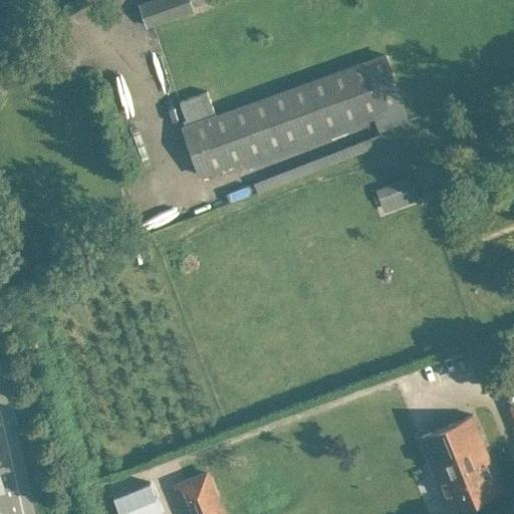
[(189,0),(144,0),(138,3),(146,26),(193,9),(189,0)]
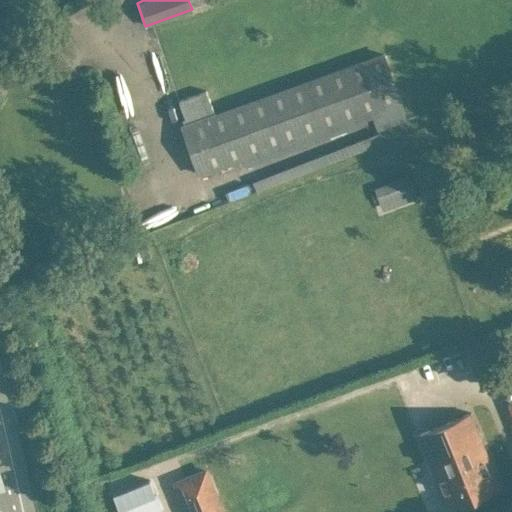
[(187,118),(189,124),(182,127),(198,174),(400,103),(384,56),(215,115),(206,91),(179,101),(185,118),(187,118)]
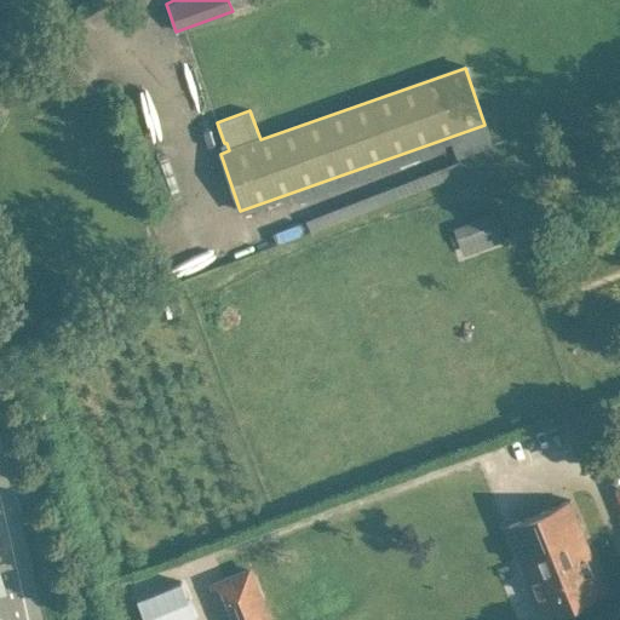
[(453,228),(464,256),(504,241),(494,213),(453,228)]
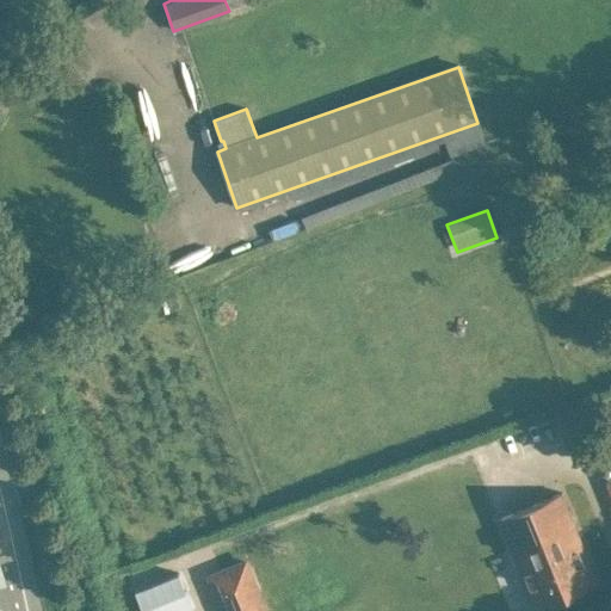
[(562,493),(497,519),(534,608),(598,580),(562,493)]
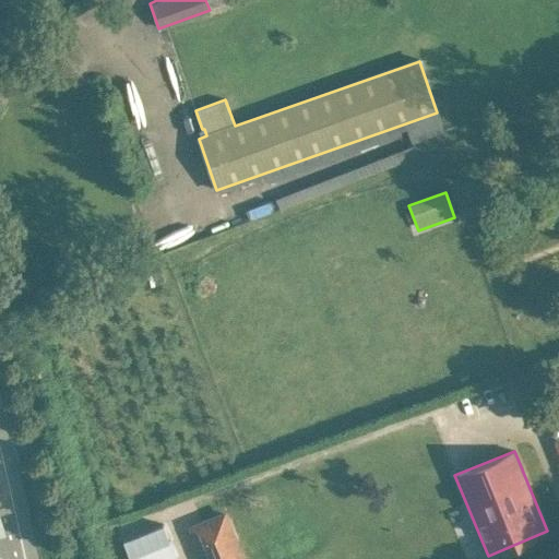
[(204,558),(224,558),(223,556),(238,549),(224,514),(191,527),(204,558)]
